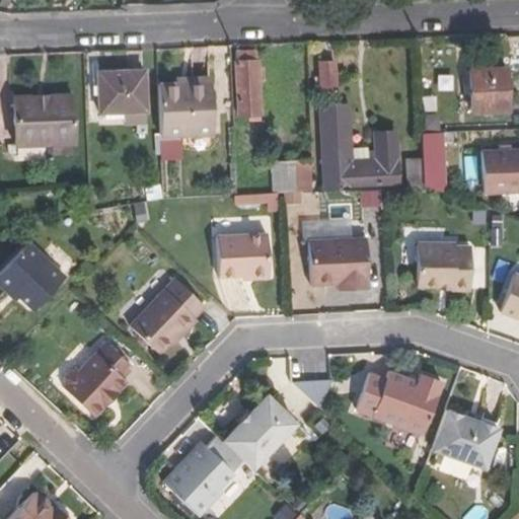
[(232,59),(258,58),(258,49),(232,49),(232,59)]
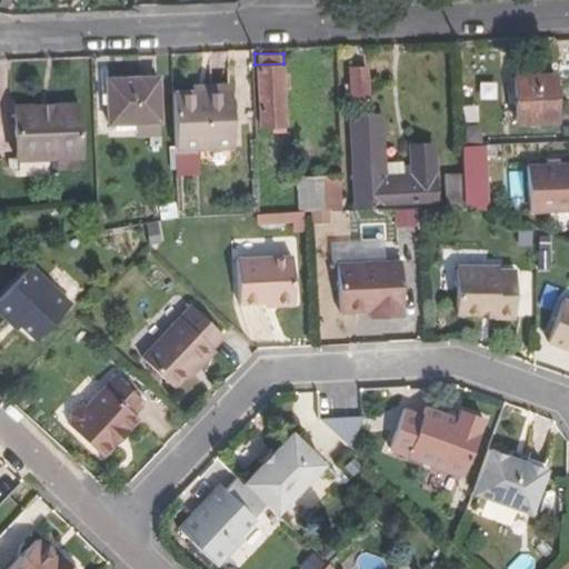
[(285,87),(283,70),(283,63),(255,65),(256,132),(286,131),(285,87)]
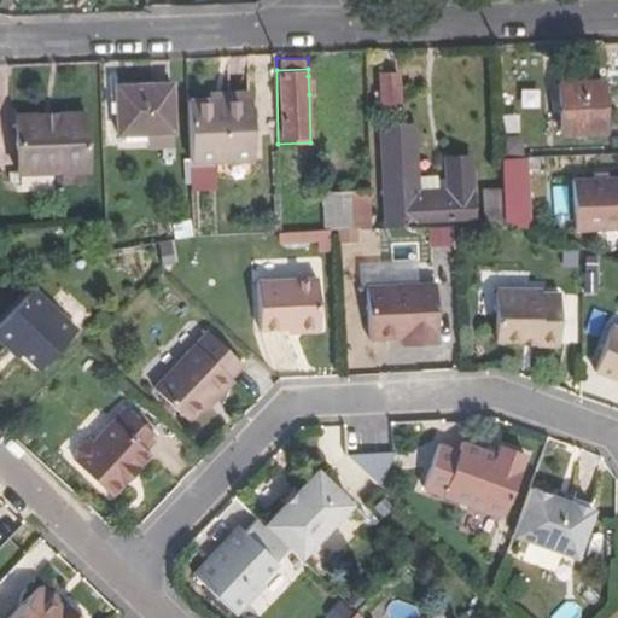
[(396,74),(378,74),(379,110),(397,109),(396,74)]
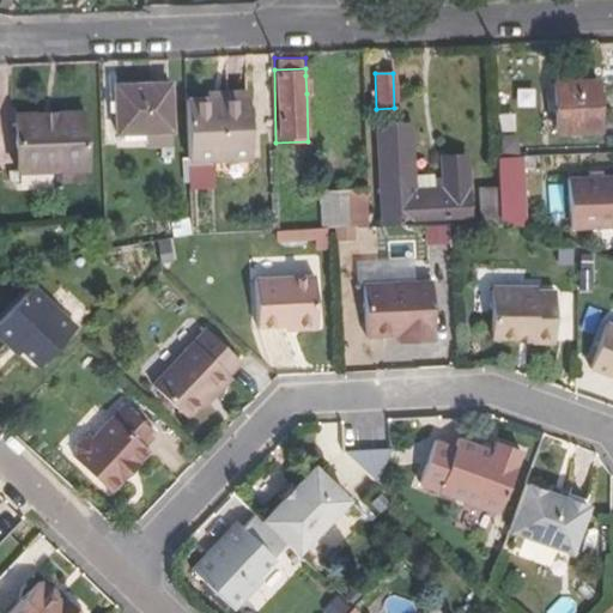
[(169,79),(113,80),(115,129),(171,127),(169,79)]
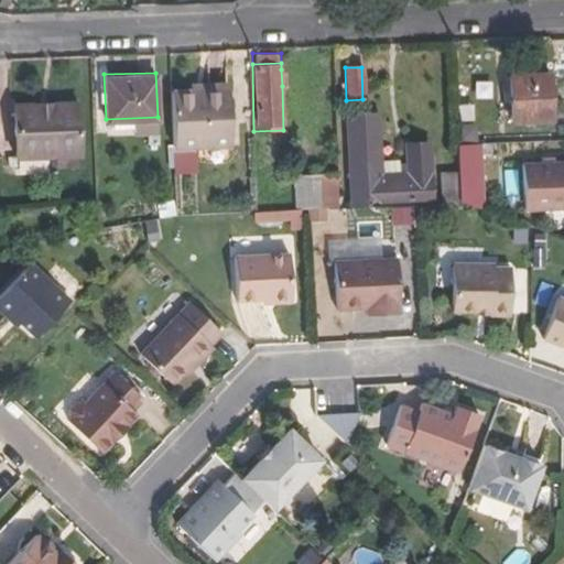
[(549,78),(508,79),(509,122),(550,121),(549,78)]
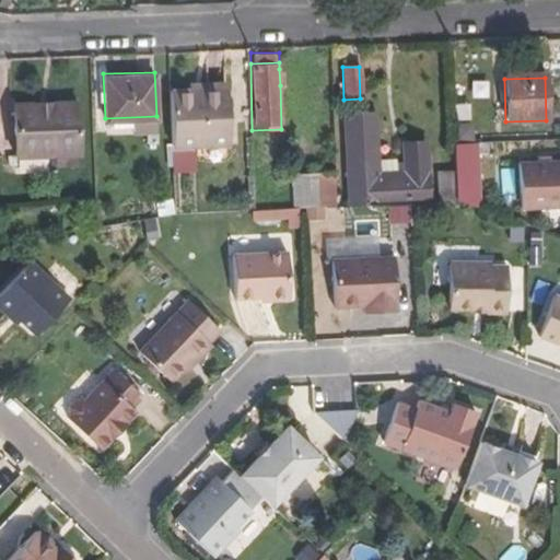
[(225,86),(190,88),(170,88),(171,143),(200,142),(224,141),(226,141),(225,86)]
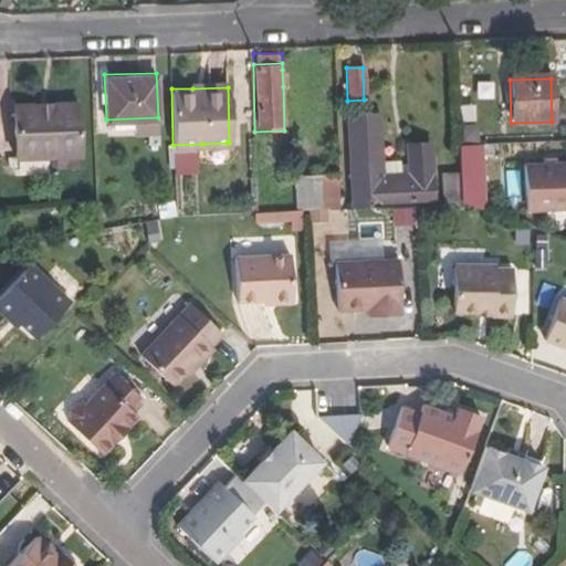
[(10,157),(81,154),(79,101),(50,102),(50,108),(38,108),(37,103),(10,103),(10,157)]
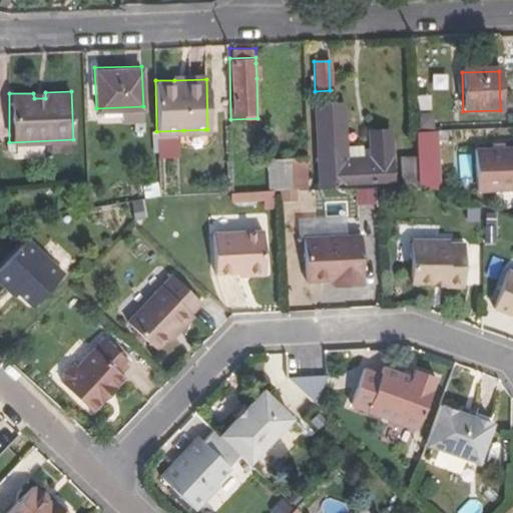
[(318,189),(329,188),(329,185),(391,183),(388,131),(368,132),(369,153),(370,162),(344,164),(344,151),(342,105),(315,106),(318,189)]
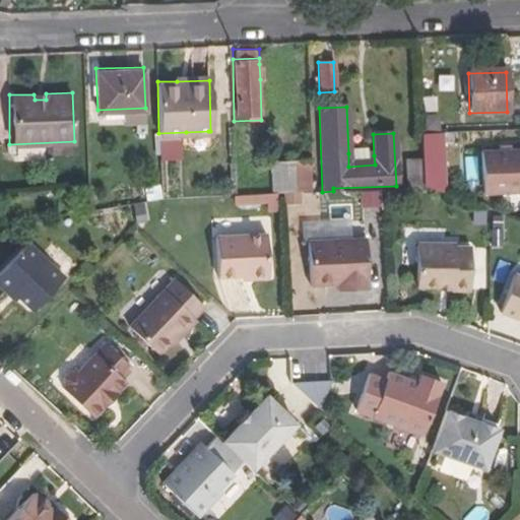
[(519,148),(479,151),(480,193),(519,191),(519,148)]
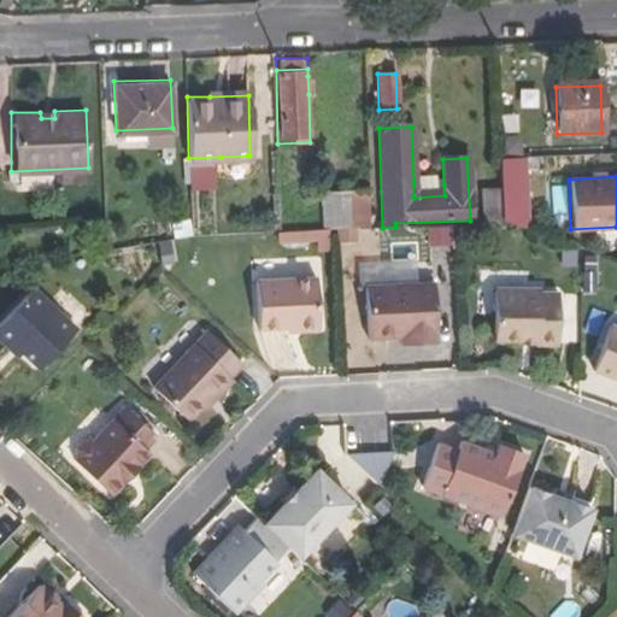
[(501,192),(503,223),(527,231),(524,180),(501,181),(501,192)]
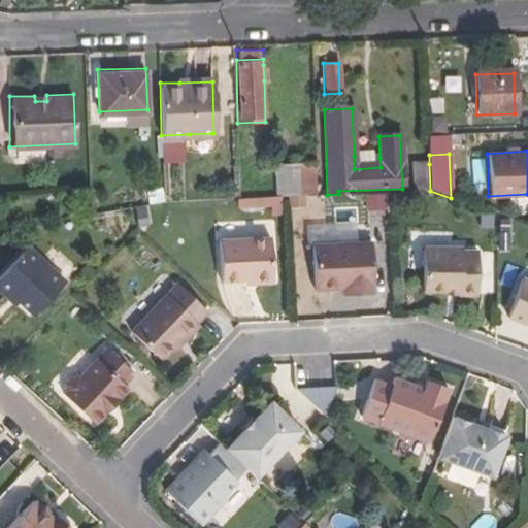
[(371,155),(354,156),(354,169),(381,167),(380,158),(371,158),(371,155)]
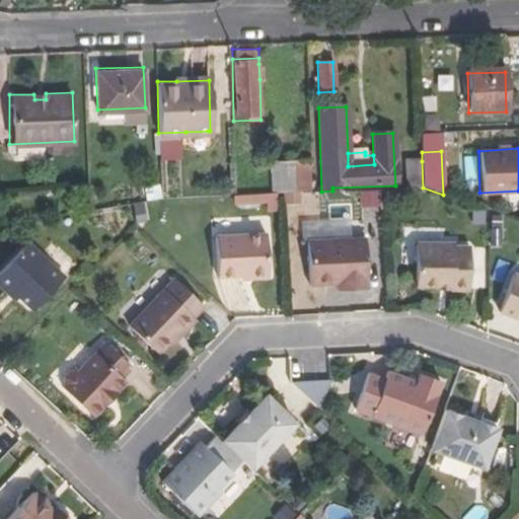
[(423,188),(422,161),(403,161),(405,188),(423,188)]
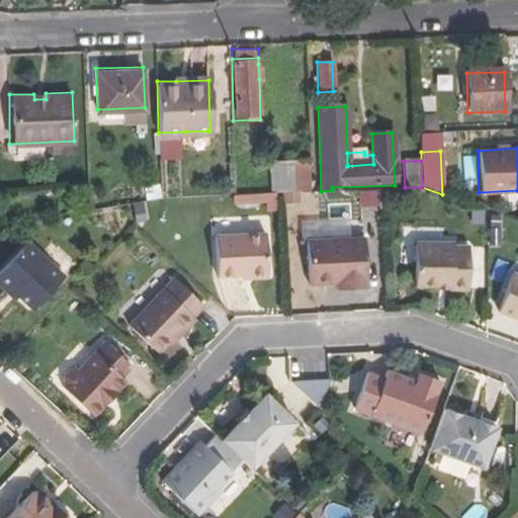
[(309,191),(308,162),(272,162),(273,193),(278,193),(309,191)]
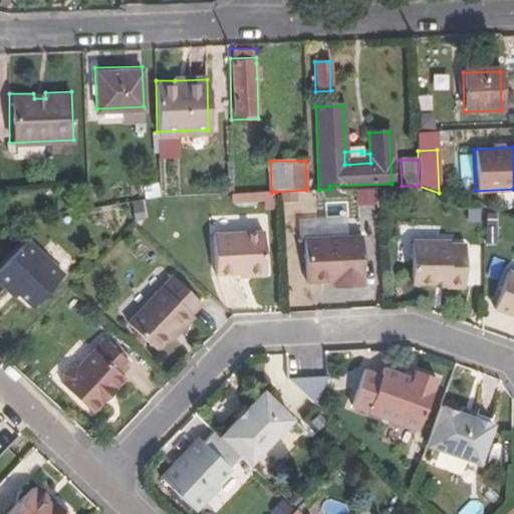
[(231,194),(232,207),(272,206),(272,192),(231,194)]
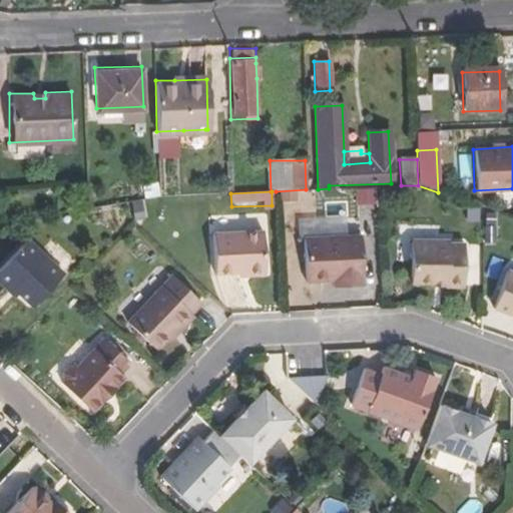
[(264,229),(213,231),(215,272),(266,270),(264,229)]
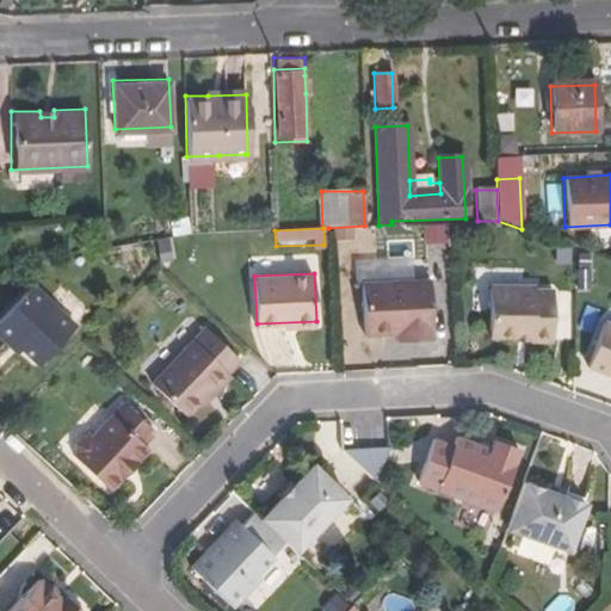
[(436,338),(433,281),(364,282),(366,333),(399,332),(399,340),(436,338)]
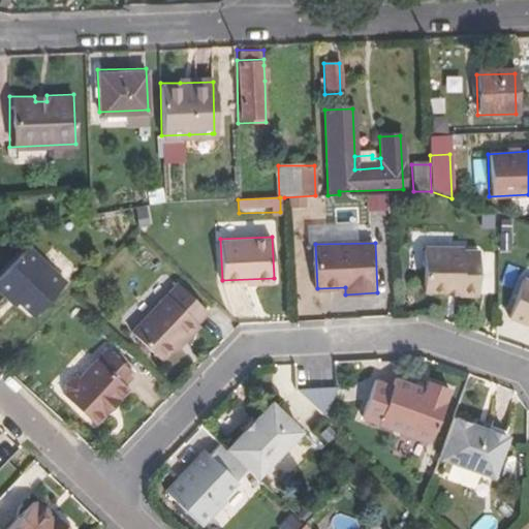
[(459,288),(459,291),(479,291),(479,247),(463,247),(463,244),(427,245),(427,289),(448,289),(459,288)]
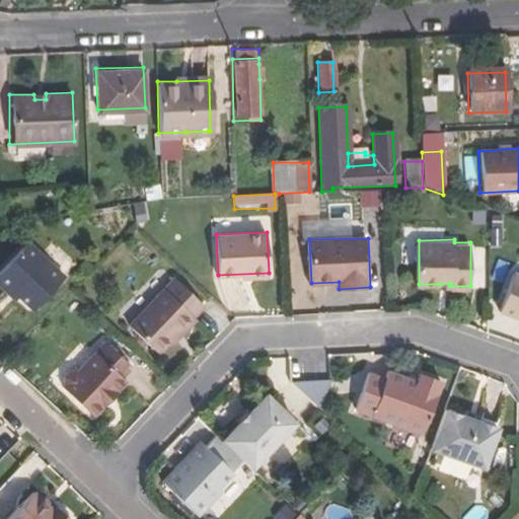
[(11,288),(18,295),(28,306),(36,306),(66,276),(29,241),(0,270),(0,284),(8,292),(11,288)]
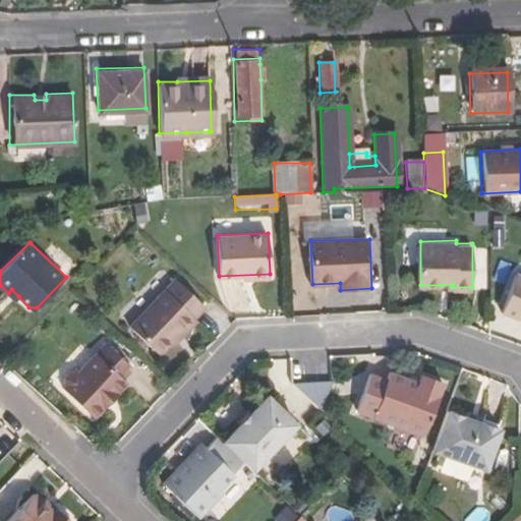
[(520,272),(517,271),(504,309),(520,315),(520,272)]
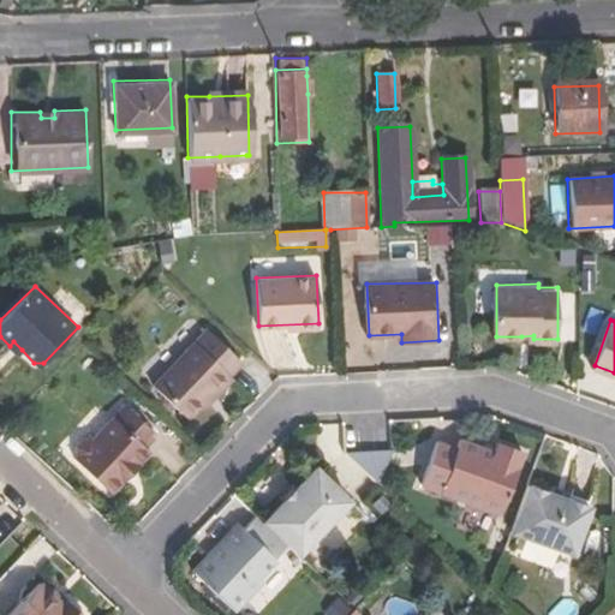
[(230,374),(242,360),(207,327),(151,381),(186,416),(213,390),(215,393),(232,376),(230,374)]
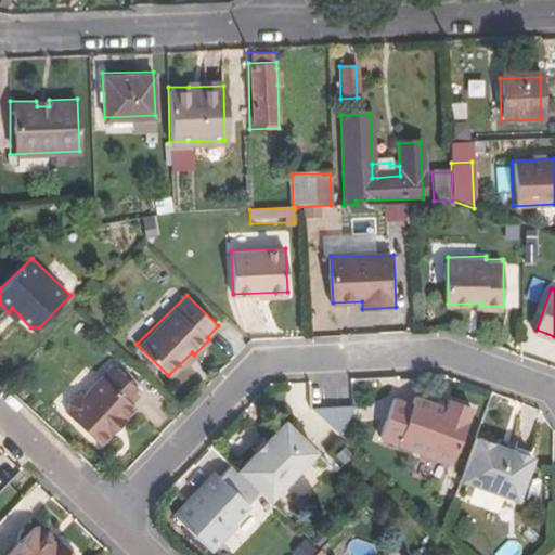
[(15,320),(20,315),(12,308),(9,312),(15,320)]
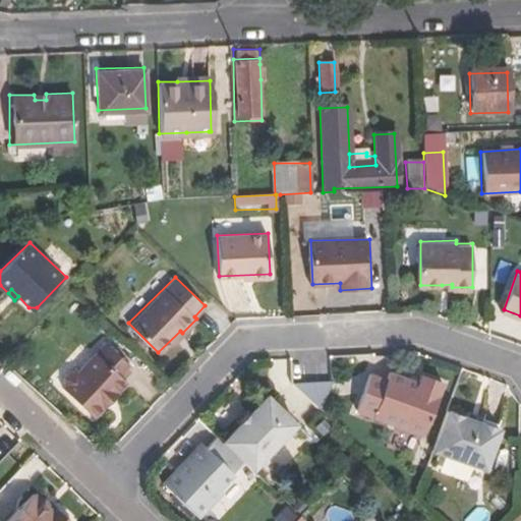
[(134,367),(109,343),(79,372),(72,371),(66,379),(68,383),(64,388),(95,416),(104,406),(102,403),(113,391),(117,393),(128,382),(123,379),(134,367)]
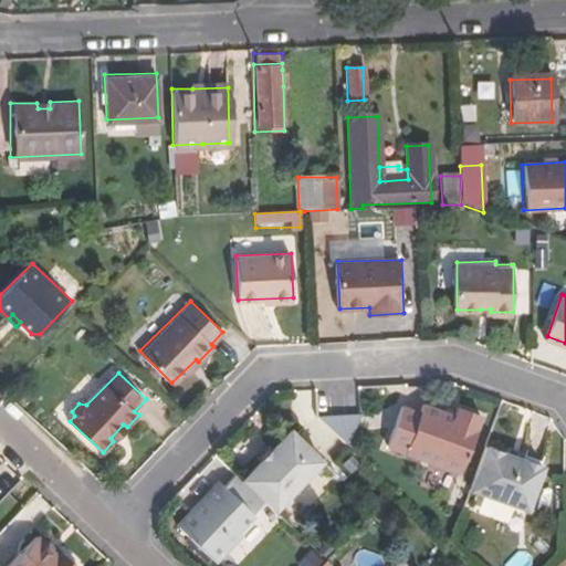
[(389,447),(461,475),(483,419),(459,410),(456,418),(425,407),(421,416),(404,408),(389,447)]
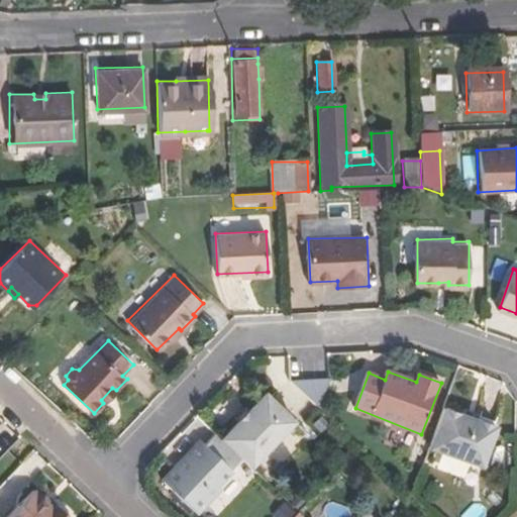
[(251,469),(295,423),(266,395),(248,412),(238,423),(222,440),(242,460),(251,469)]
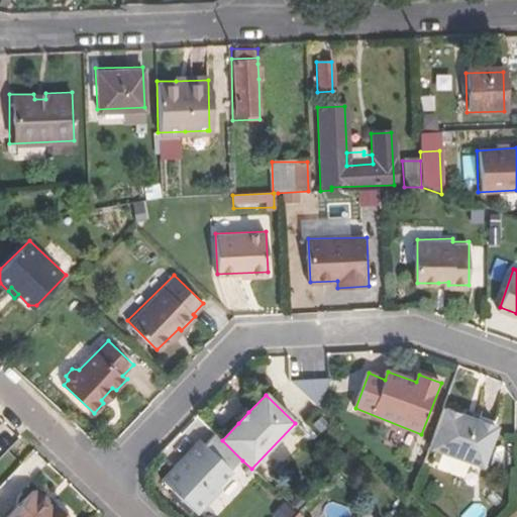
[(238,423),(248,412),(245,409),(234,420),(238,423)]
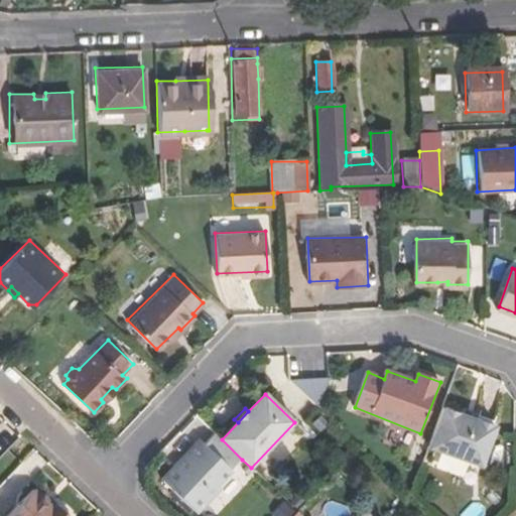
[(476,421),(463,416),(443,409),(429,448),(482,468),(496,428),(476,421)]
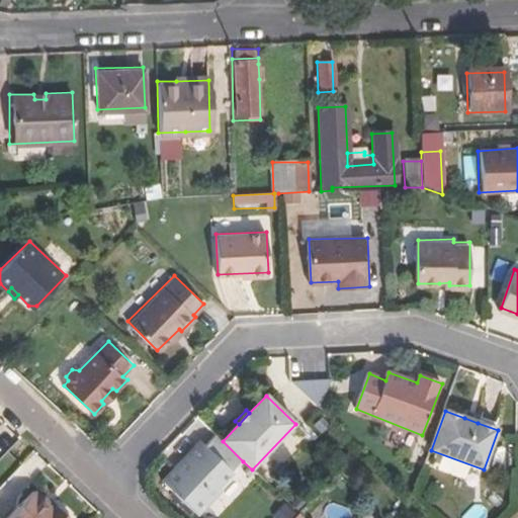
[(464,418),(478,423),(480,418),(467,413),(464,418)]
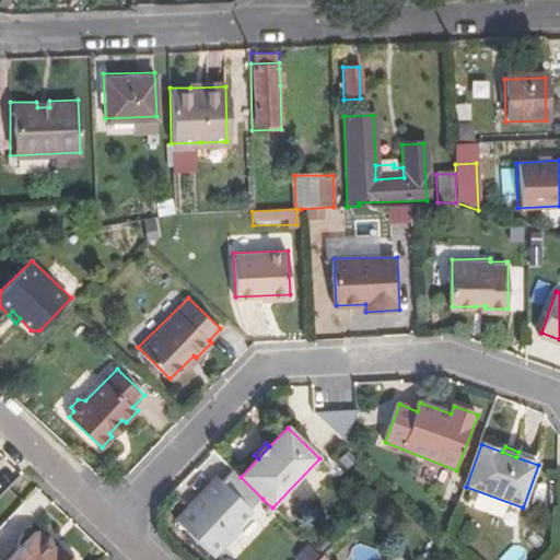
[(251,511),(263,499),(241,477),(234,471),(222,482),(218,478),(200,496),(202,499),(195,506),(191,503),(174,522),(209,555),(214,556),(223,546),(223,540),(252,513),(251,511)]
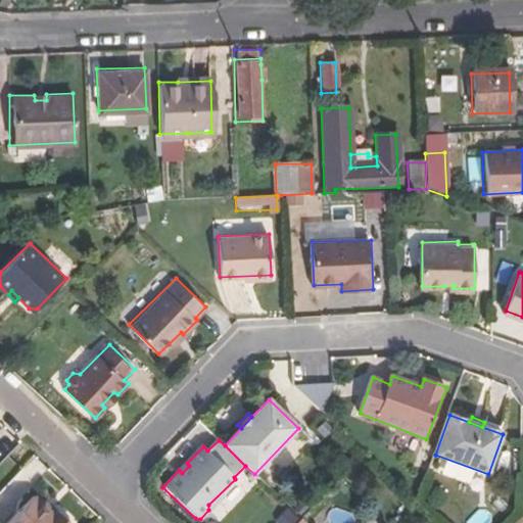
[(208,510),(200,519),(204,522),(251,522),(267,508),(248,490),(217,519),(208,510)]
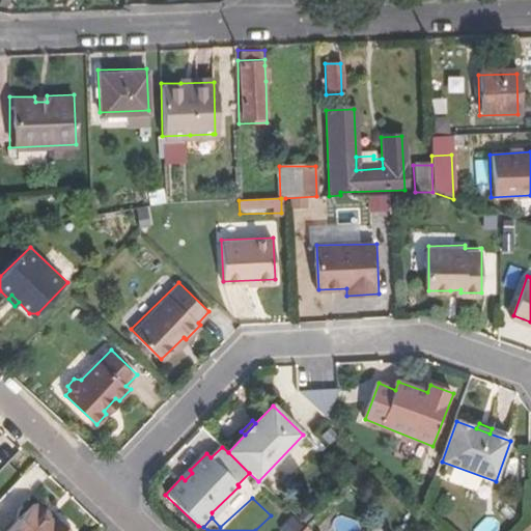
[(3,530),(67,530),(55,519),(52,522),(30,504),(3,530)]
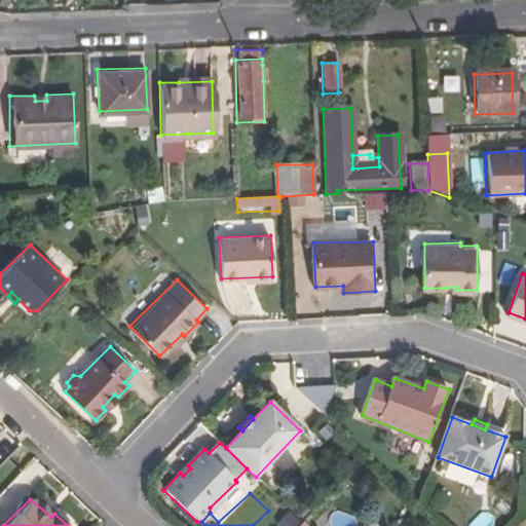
[(484,512),(465,524),(466,525),(491,525),(493,525),(484,512)]
